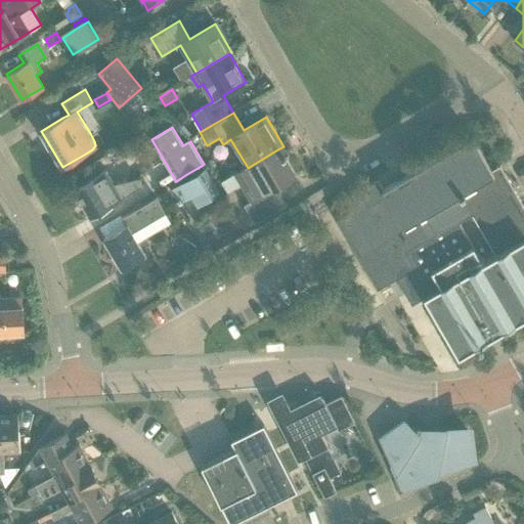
[(420,284),(462,353),(523,316),(523,204),(500,164),(492,169),(473,136),(384,188),(379,179),(359,190),(365,201),(338,218),(379,288),(398,276),(402,284),(404,282),(409,290),(420,284)]
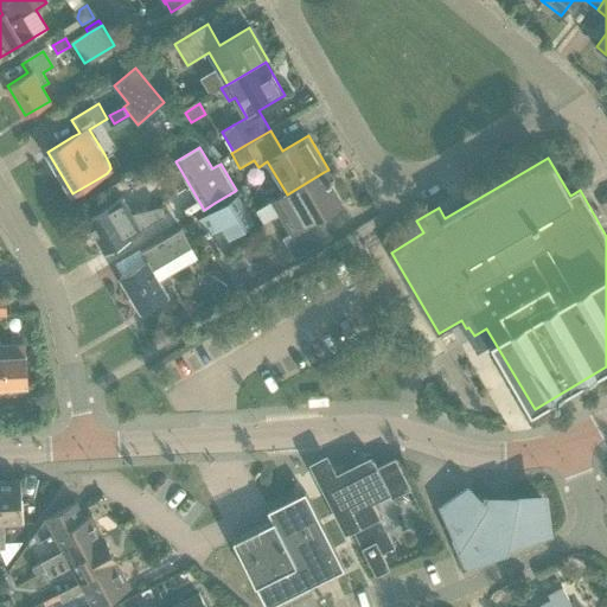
[(286,192),(270,202),(291,234),(282,238),(295,260),(308,251),(333,237),(321,217),(343,204),(324,172),(287,195),(286,192)]
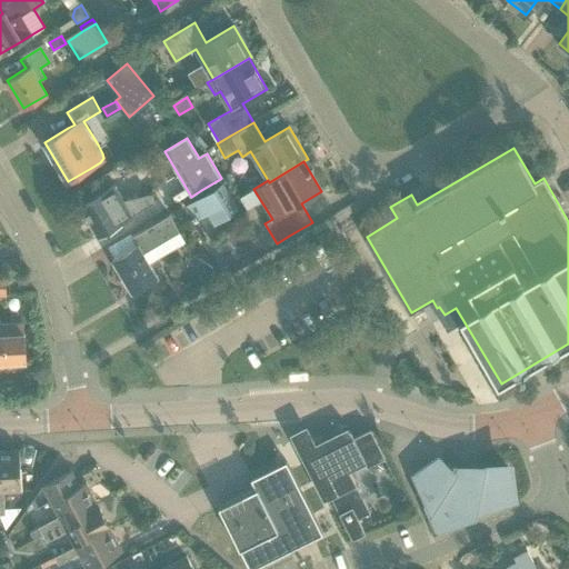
[(205,195),(183,207),(193,222),(208,213),(215,223),(240,209),(237,203),(223,183),(222,183),(220,179),(201,190),(205,195)]
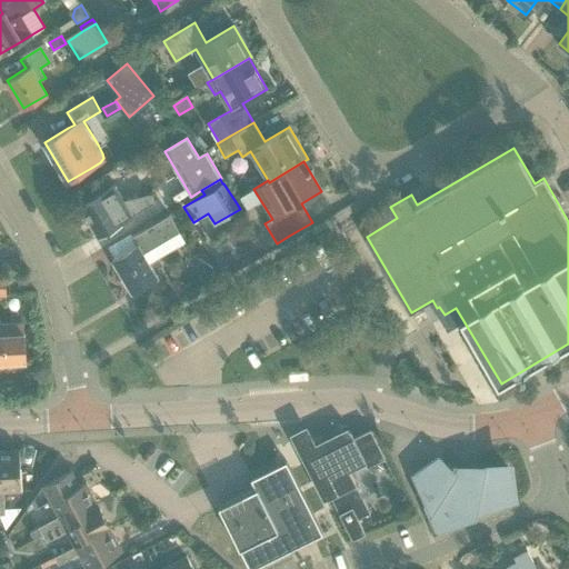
[(111,187),(81,205),(100,236),(129,218),(151,205),(146,196),(120,202),(111,187)]
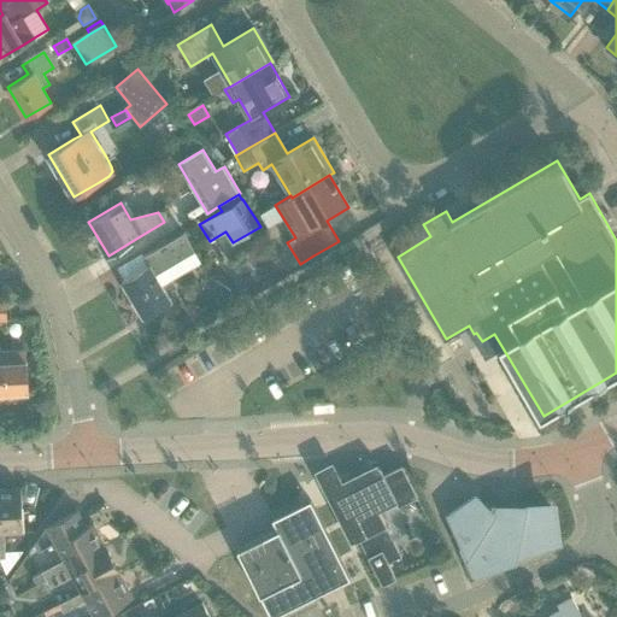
[(171,300),(156,274),(194,250),(184,234),(145,257),(150,264),(123,280),(145,316),(171,300)]
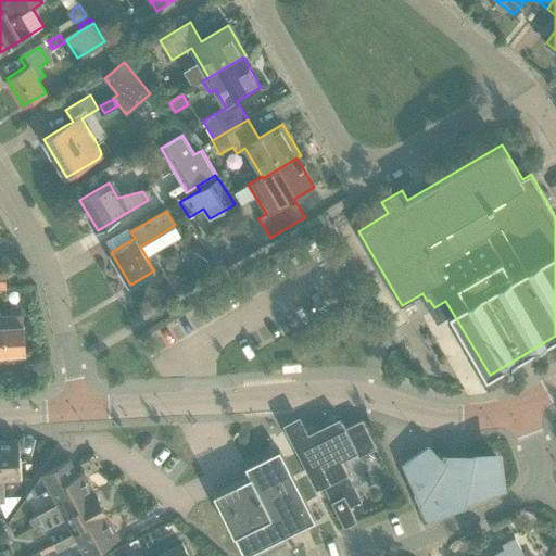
[(186,217),(178,223),(182,230),(190,225),(186,217)]
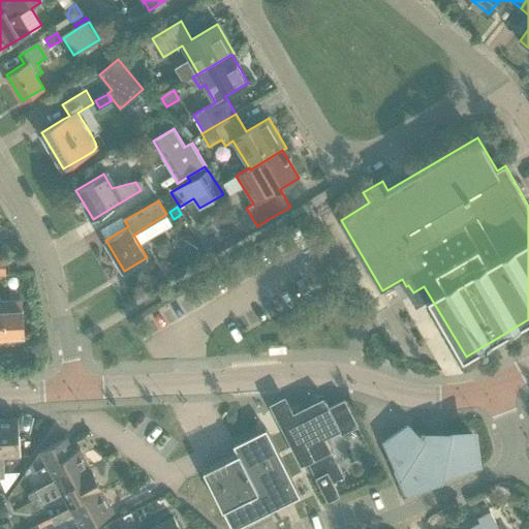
[(207,220),(197,226),(205,238),(214,231),(207,220)]
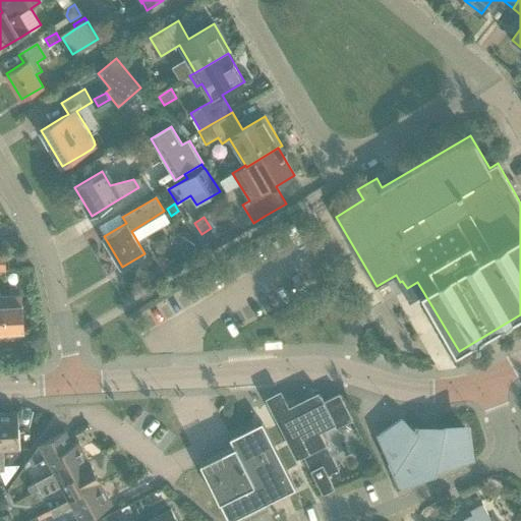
[(0,331),(23,330),(21,305),(20,305),(20,295),(0,296),(0,331)]
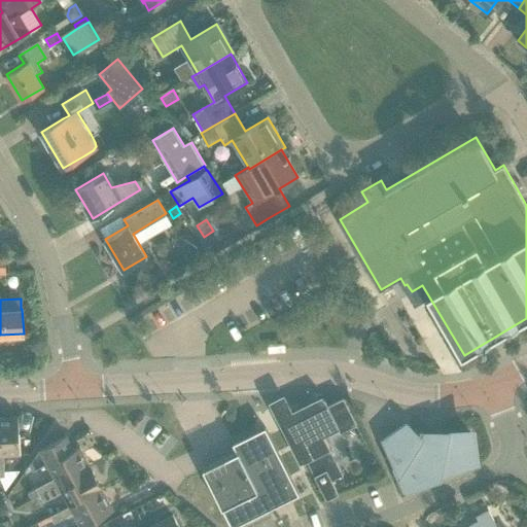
[(301,421),(286,428),(287,429),(304,461),(303,462),(304,463),(308,461),(326,499),(339,493),(332,480),(343,475),(324,436),(339,429),(340,432),(347,429),(356,424),(344,397),(328,406),(324,399),(324,398),(323,399),(297,413),(301,421)]
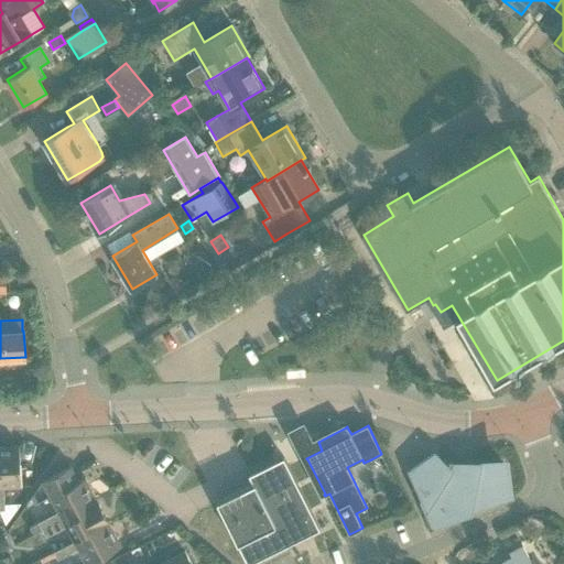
[(19,446),(0,446),(0,508),(3,508),(3,485),(21,485),(21,481),(20,455),(19,446)]
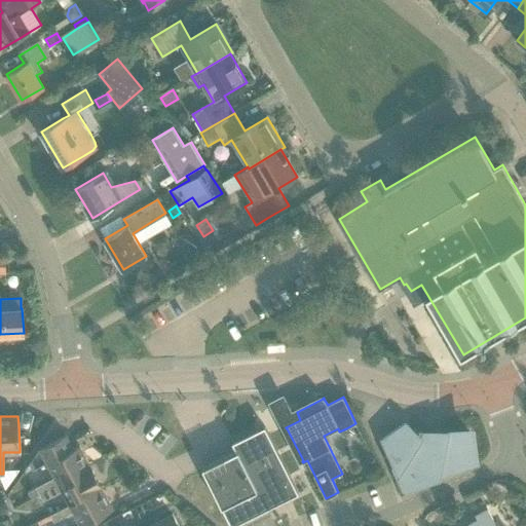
[(399,428),(384,440),(398,467),(396,471),(405,489),(437,477),(437,474),(475,458),(470,431),(444,433),(444,438),(440,438),(416,439),(417,436),(410,428),(405,423),(399,428)]
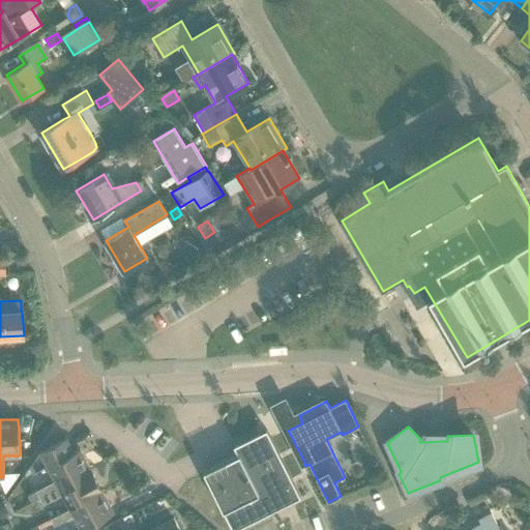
[(239,455),(205,473),(233,529),(237,529),(301,498),(271,439),(268,432),(266,430),(263,432),(234,446),(239,455)]
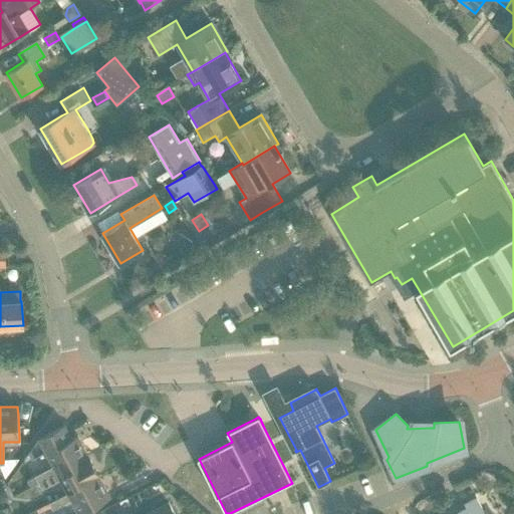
[(52,465),(34,474),(37,481),(87,456),(77,435),(70,438),(64,426),(44,437),(39,439),(45,451),(52,465)]
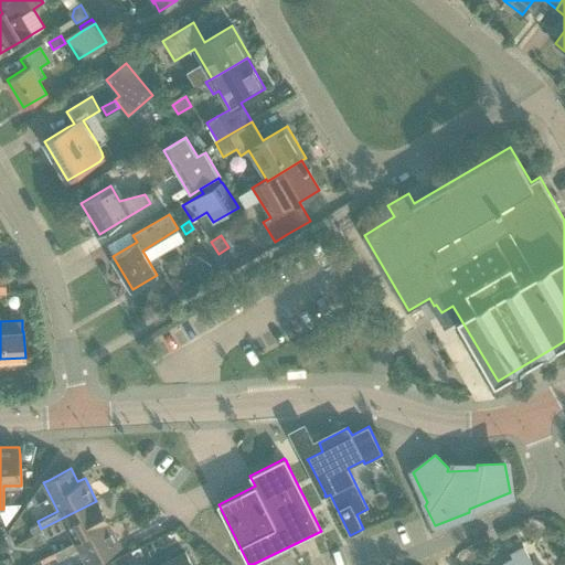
[(96,501),(41,529),(44,535),(65,525),(73,541),(107,523),(96,501)]
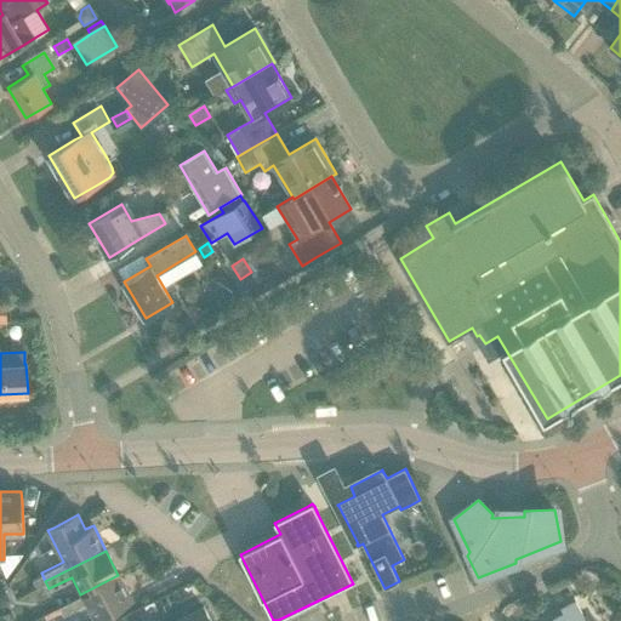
[(80,594),(57,605),(61,614),(84,602),(92,620),(131,600),(118,575),(80,594)]
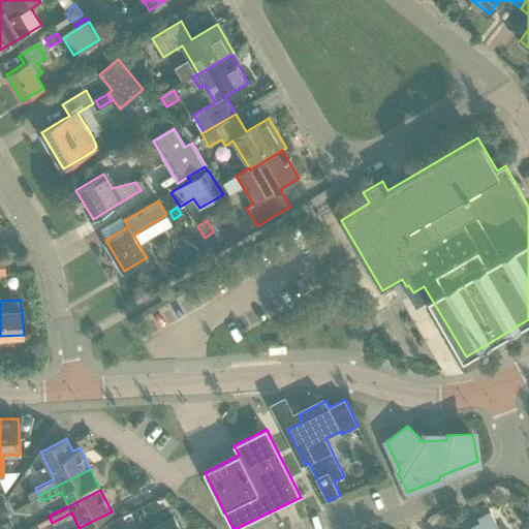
[(481,526),(474,528),(498,528),(490,511),(477,518),(481,526)]
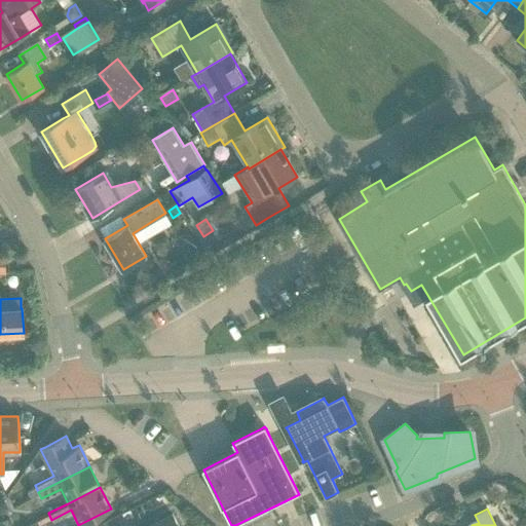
[(179,525),(174,516),(155,525),(152,525),(179,525)]
